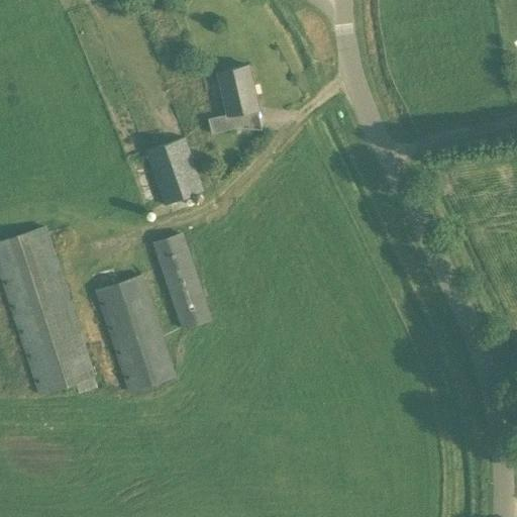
[(237,125),(261,126),(255,107),(259,106),(248,66),(217,73),(227,114),(208,118),(211,130),(237,125)]
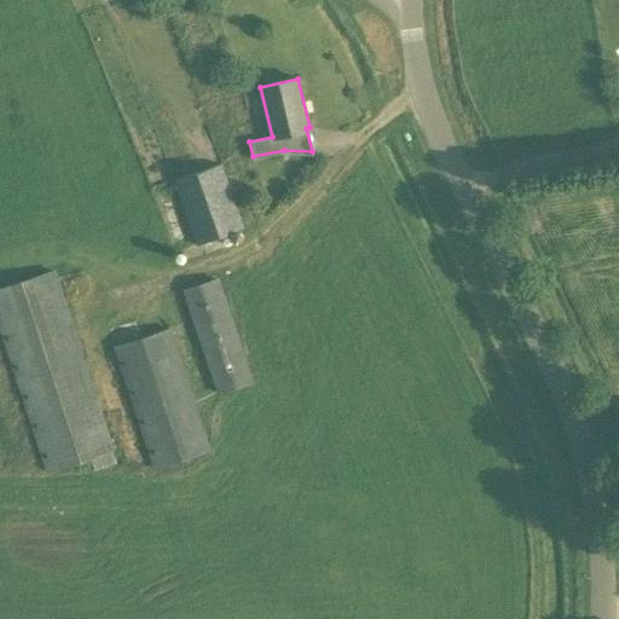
[(174,180),(196,243),(243,226),(221,163),(174,180)]
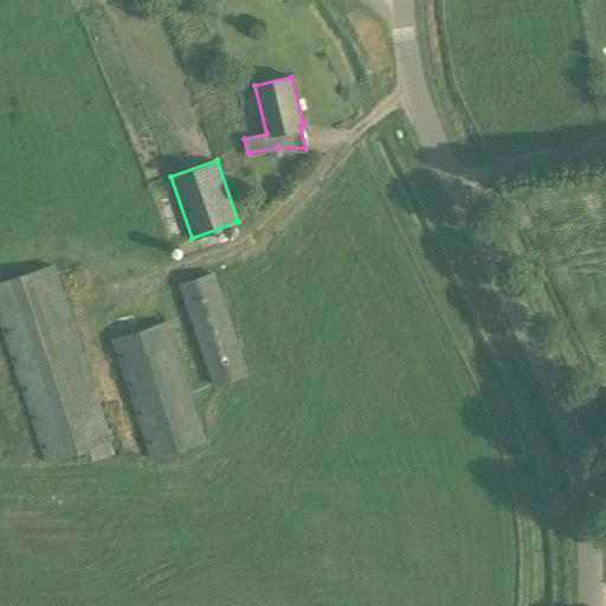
[(51,262),(0,278),(0,330),(42,461),(109,439),(51,262)]
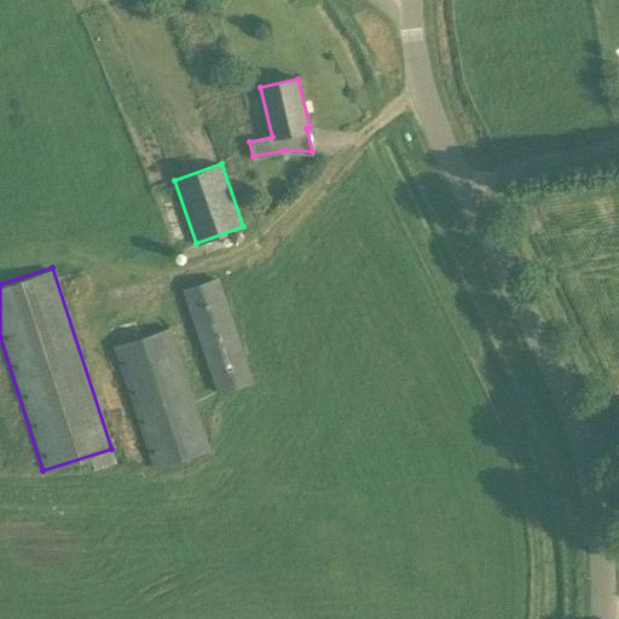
[(218,276),(181,288),(218,392),(253,380),(218,276)]
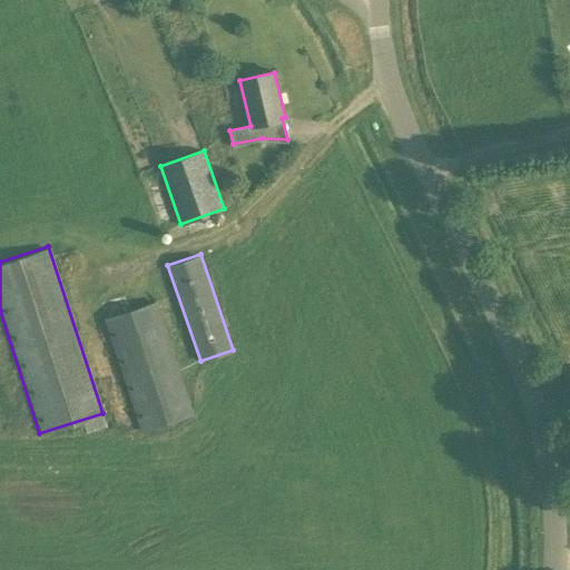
[(102,317),(140,429),(192,412),(155,300),(102,317)]
